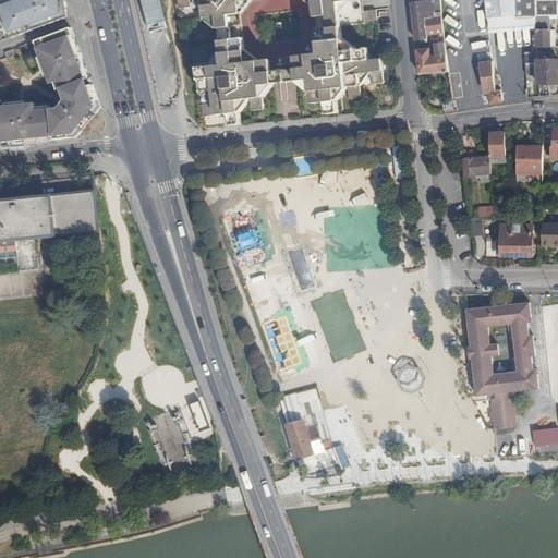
[(0,0),(0,34),(1,39),(68,15),(64,0),(0,0)]
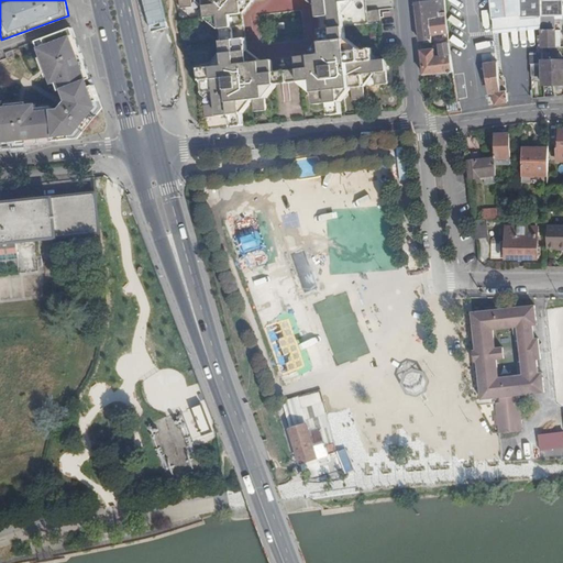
[(181,0),(181,4),(194,3),(192,0),(206,0),(208,14),(220,13),(225,62),(201,65),(205,90),(217,88),(219,100),(206,101),(209,125),(246,122),(243,98),(254,97),(256,108),(268,107),(266,83),(289,79),(313,77),(317,101),(329,99),(331,112),(343,111),(340,86),(353,86),(354,97),(366,96),(363,72),(375,69),(377,83),(389,81),(386,56),(374,57),(372,45),(349,47),(345,23),(383,20),(381,8),(368,9),(367,0),(181,0)]
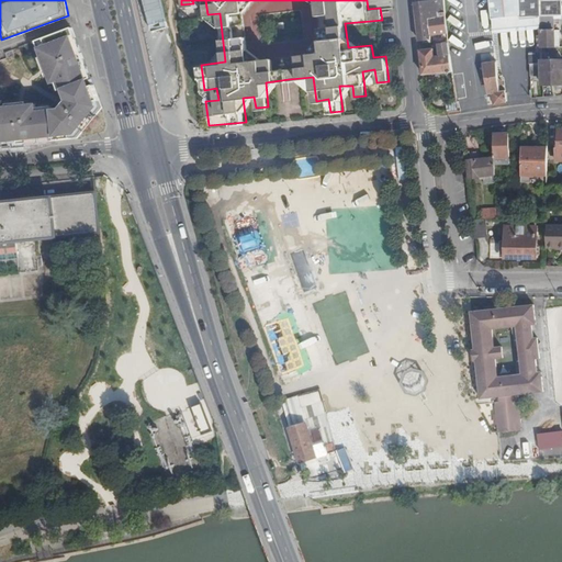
[(415,2),(414,2),(418,41),(425,40),(425,35),(430,34),(429,18),(440,17),(440,13),(446,13),(444,0),(434,0),(434,1),(415,2)]
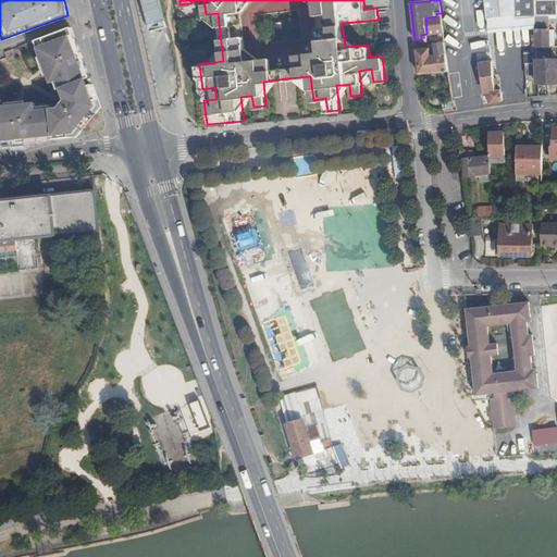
[(485,0),(487,16),(490,16),(515,13),(515,0),(485,0)]
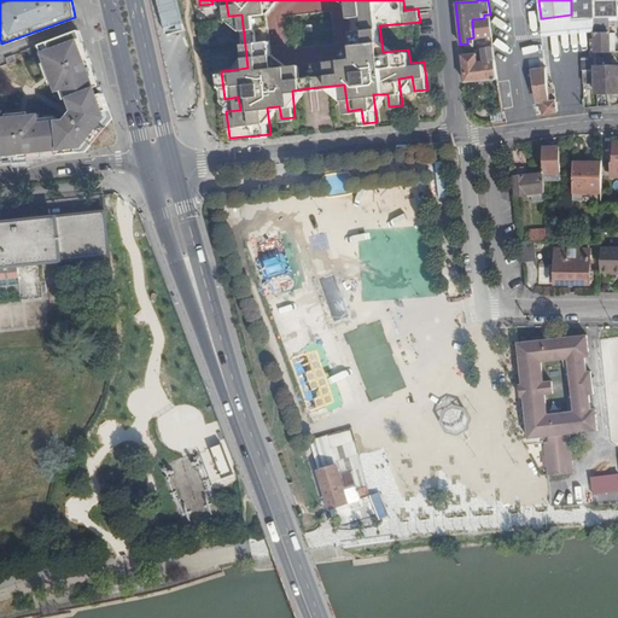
[(571,0),(571,15),(572,25),(572,70),(583,70),(584,83),(596,82),(596,68),(595,58),(590,57),(589,51),(592,51),(590,40),(594,39),(594,17),(593,0),(571,0)]
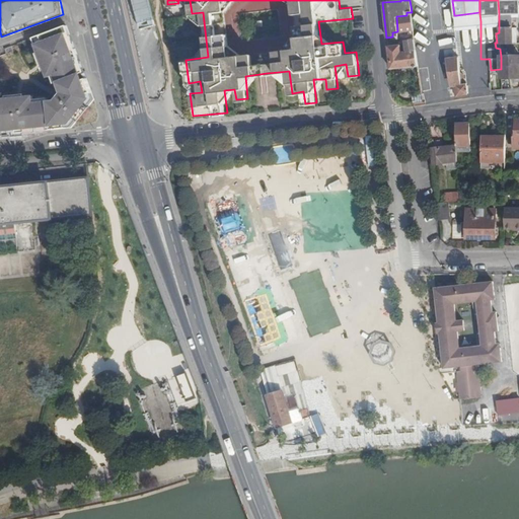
[(499,0),(500,14),(512,14),(518,14),(518,4),(518,0),(499,0)]
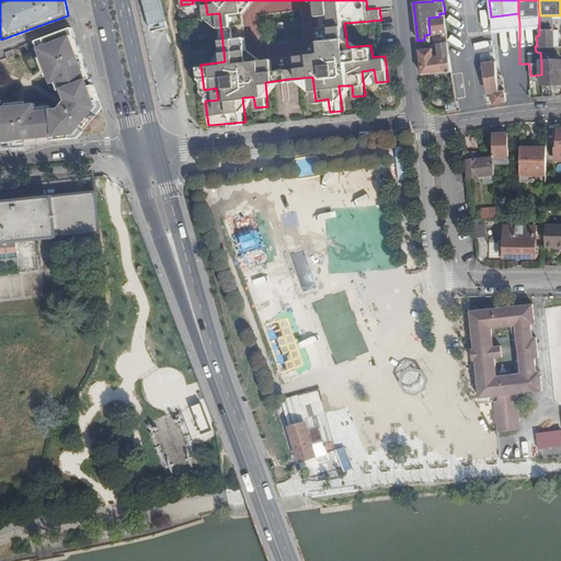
[(428,18),(430,34),(446,33),(445,13),(439,13),(439,16),(428,18)]
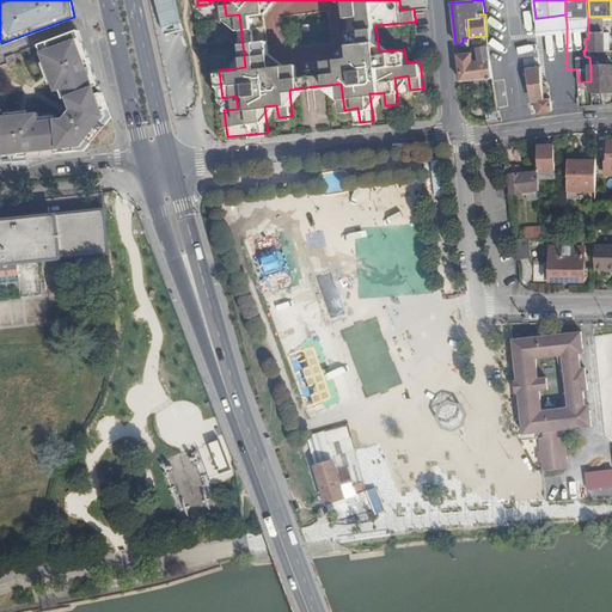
[(565,14),(538,18),(539,29),(567,25),(565,14)]
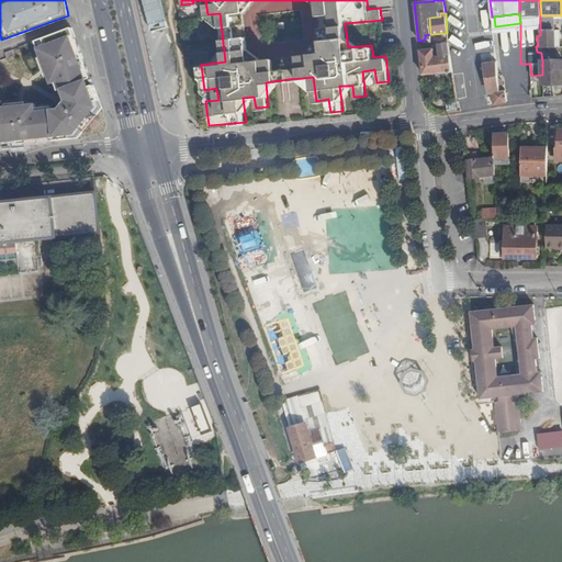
[(537,52),(541,53),(541,48),(555,47),(554,27),(554,15),(541,15),(540,15),(540,35),(537,36),(538,46),(536,46),(537,52)]
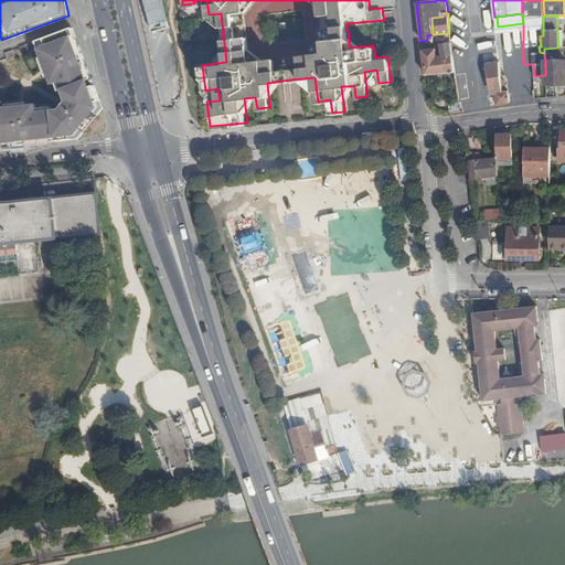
[(67,27),(42,36),(44,43),(41,44),(44,53),(41,54),(38,55),(45,75),(48,74),(51,82),(54,81),(57,88),(62,100),(55,109),(48,109),(48,106),(32,108),(32,104),(23,105),(9,107),(9,112),(0,112),(0,146),(77,138),(99,110),(75,36),(72,38),(67,27)]
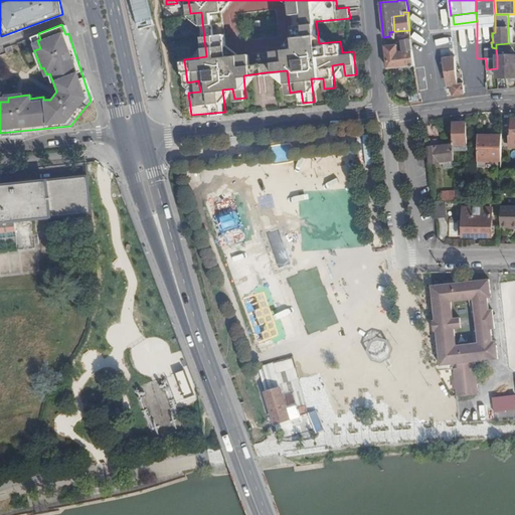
[(38,33),(31,35),(37,49),(40,48),(37,40),(40,39),(38,33)]
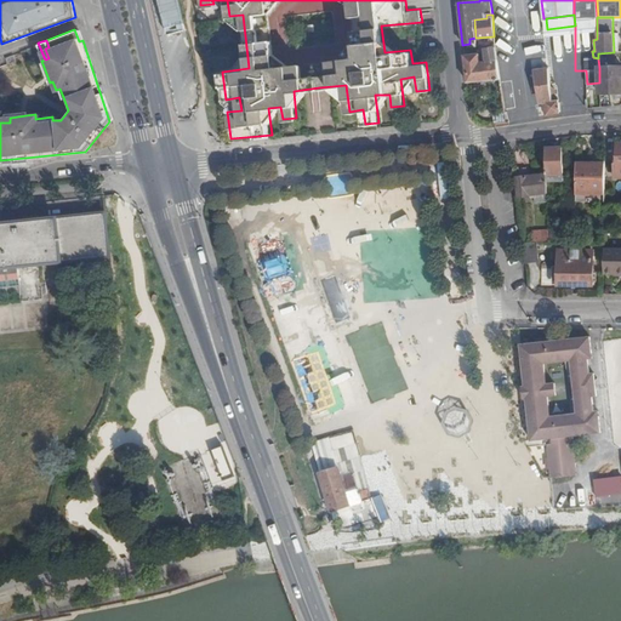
[(485,49),(486,61),(497,61),(496,47),(485,49)]
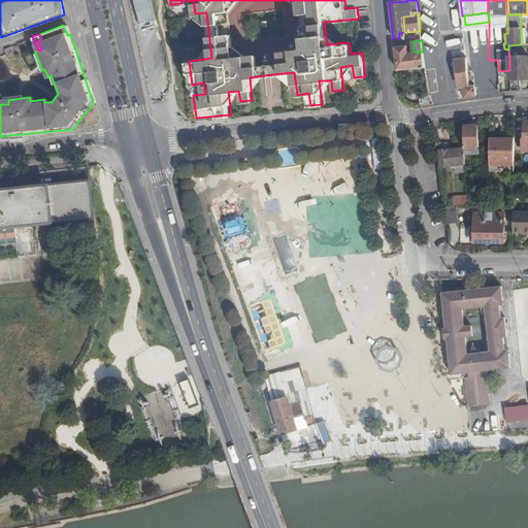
[(407,45),(394,47),(396,70),(425,67),(423,52),(414,52),(407,53),(407,45)]
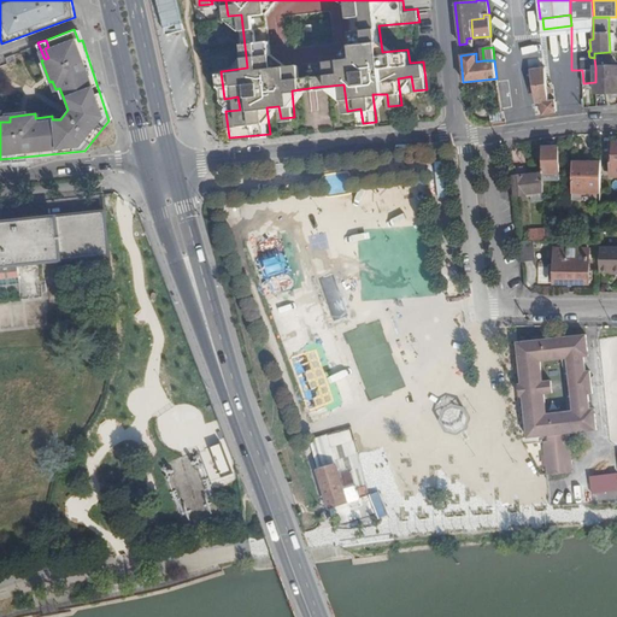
[(538,101),(540,113),(557,110),(556,98),(548,99),(547,94),(547,89),(544,54),(530,56),(532,60),(530,60),(536,98),(539,101),(538,101)]
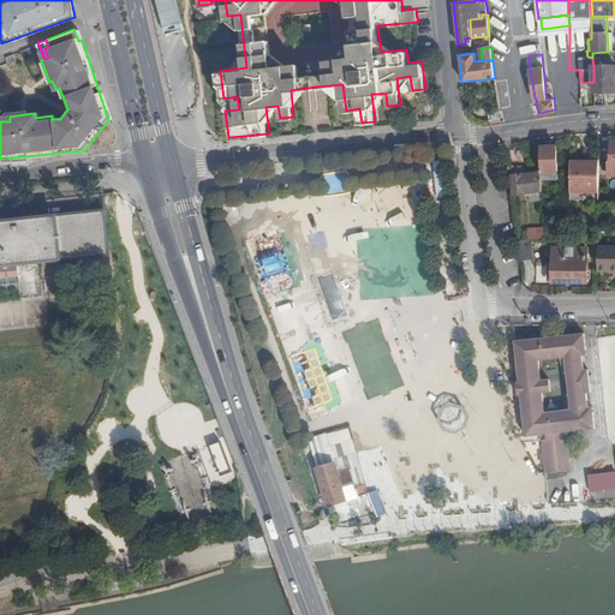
[(614,66),(593,67),(593,82),(595,94),(614,93),(614,66)]
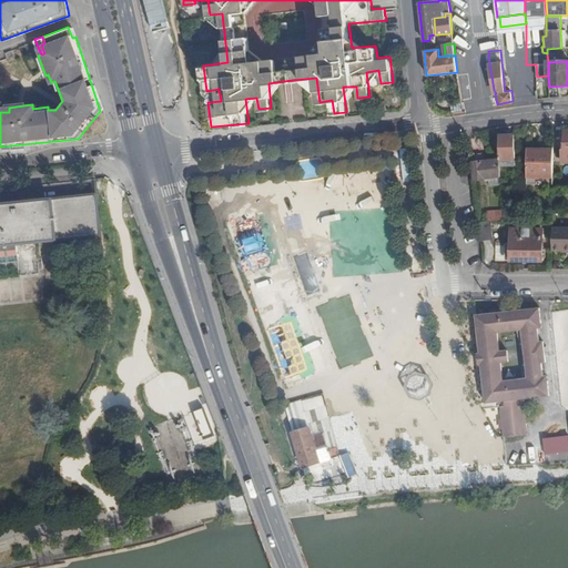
[(452,104),(453,113),(463,112),(462,102),(452,104)]
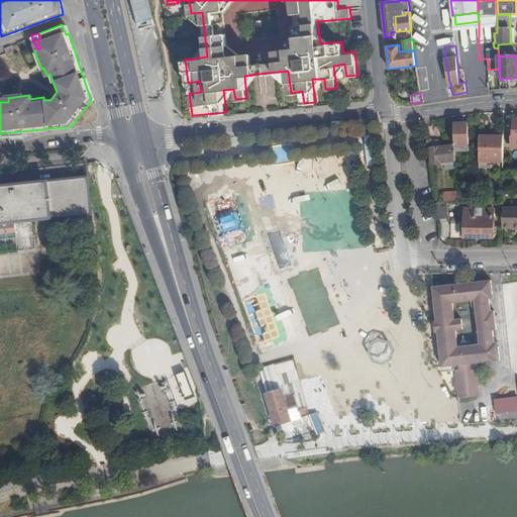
[(468,123),(454,123),(454,145),(469,144),(468,123)]
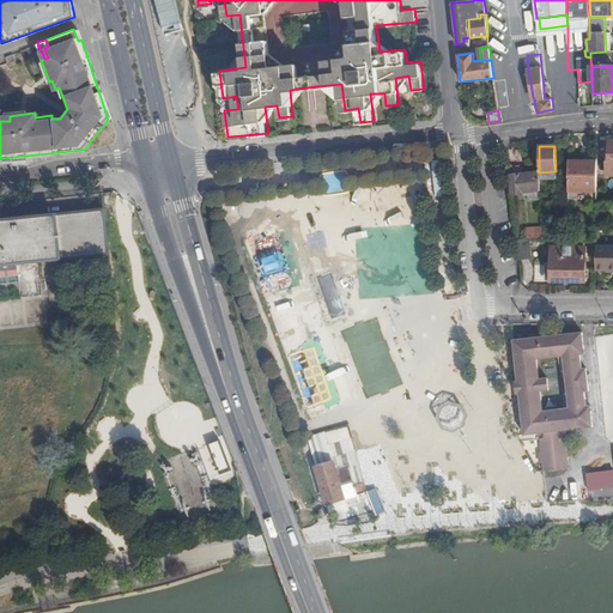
[(598,161),(569,161),(569,198),(594,198),(594,190),(598,190),(598,161)]
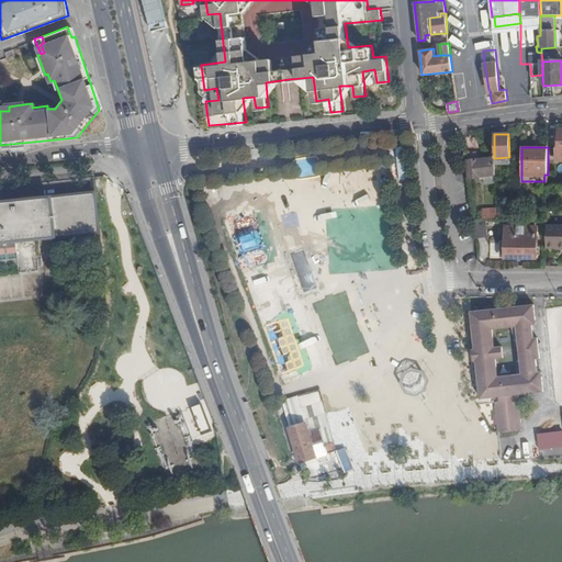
[(509,157),(494,158),(495,166),(509,166),(509,157)]
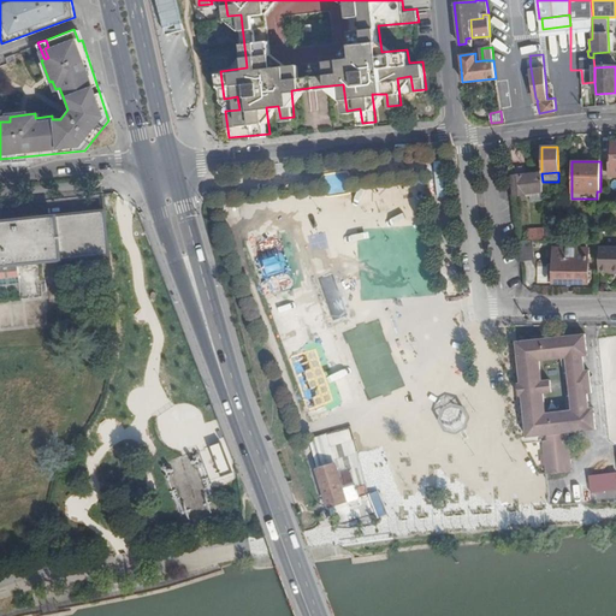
[(543,182),(542,173),(513,176),(515,195),(526,194),(532,193),(543,191),(543,182)]
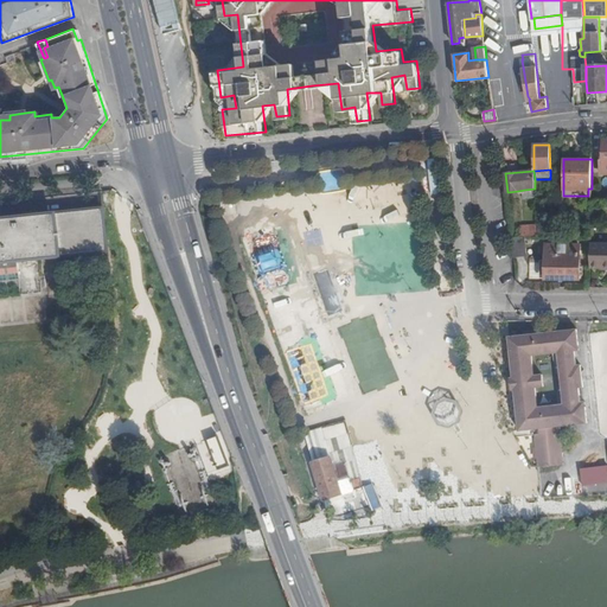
[(536,198),(535,189),(524,190),(524,199),(536,198)]
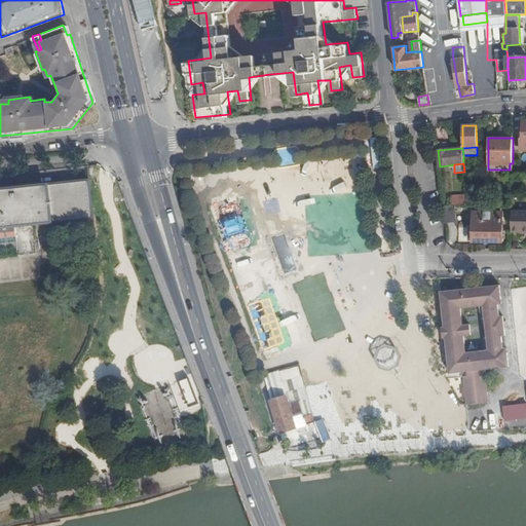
[(91,181),(0,190),(0,245),(17,242),(15,226),(97,218),(91,181)]
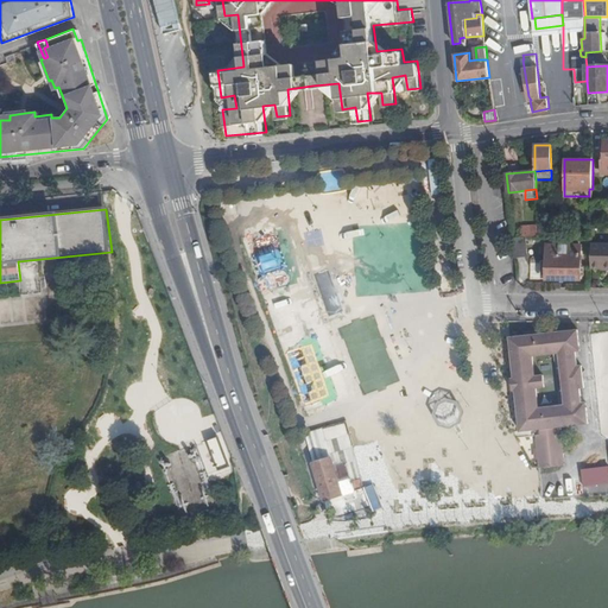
[(143,223),(139,213),(131,215),(134,227),(143,223)]
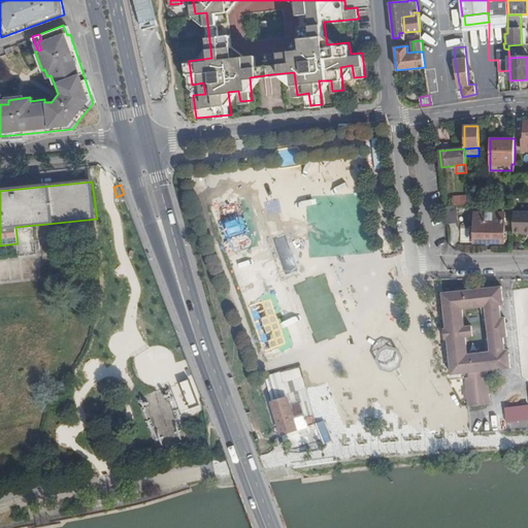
[(444,206),(447,224),(457,222),(456,206),(455,206),(444,206)]
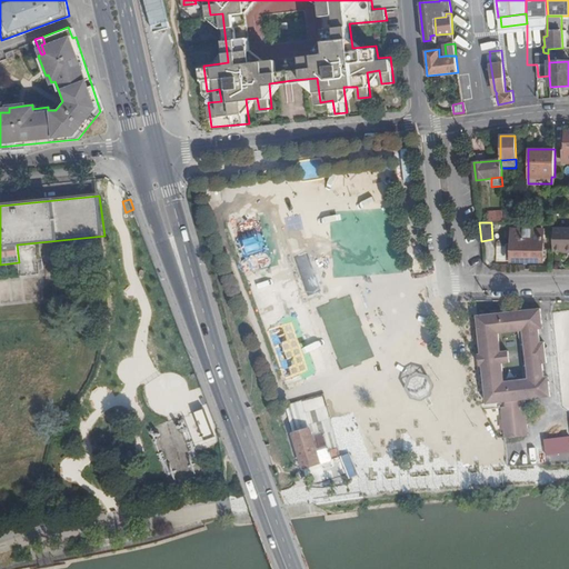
[(542,258),(543,229),(512,229),(512,258),(542,258)]
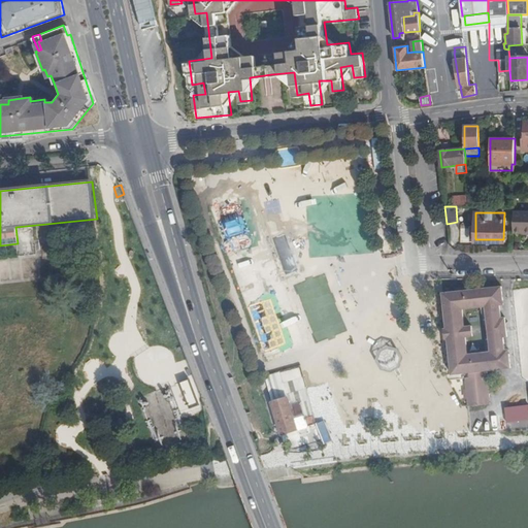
[(527,212),(514,212),(514,233),(523,233),(527,233),(527,212)]
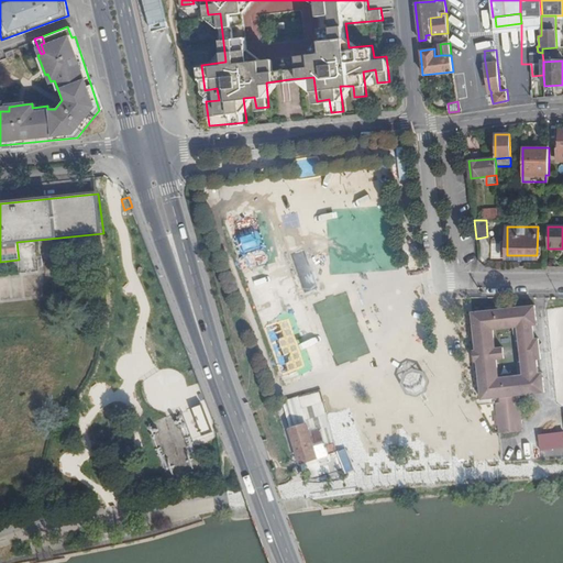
[(472,350),(473,360),(476,360),(481,399),(494,397),(497,432),(521,429),(517,397),(519,397),(519,393),(544,390),(542,376),(539,376),(539,372),(537,357),(540,357),(538,335),(534,337),(532,322),(532,319),(536,318),(534,302),(470,309),(474,349),(472,350)]
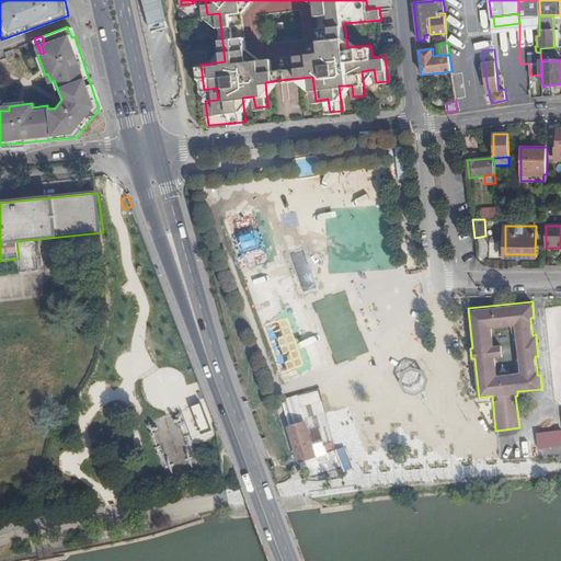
[(422,374),(413,370),(404,376),(402,384),(407,392),(415,395),(423,390),(426,381),(422,374)]
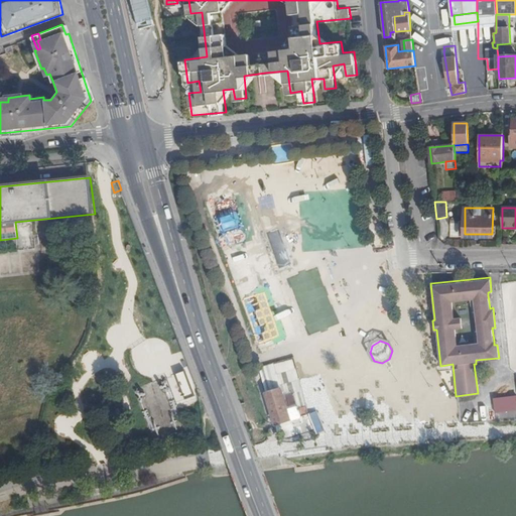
[(280,388),(265,393),(276,424),(308,413),(305,406),(299,408),(294,392),(283,395),(280,388)]
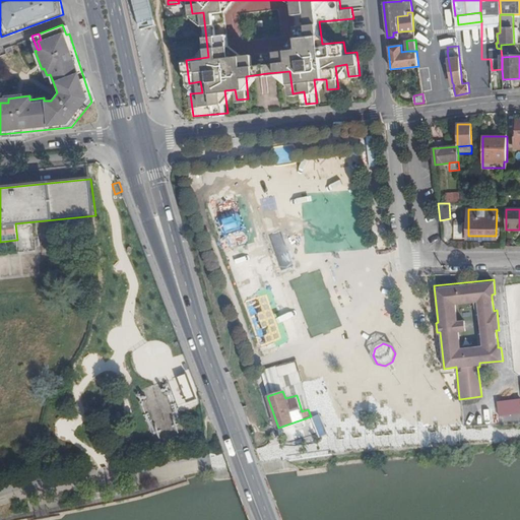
[(282,440),(272,439),(271,450),(281,451),(282,440)]
